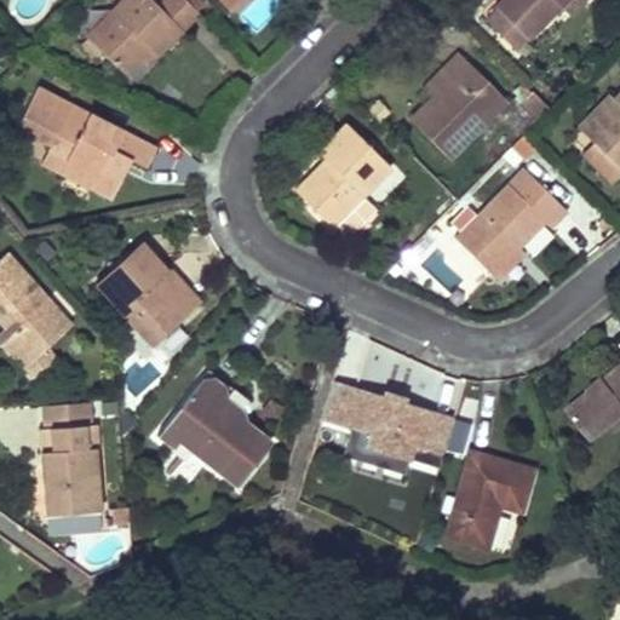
[(161,0),(156,5),(150,0),(121,0),(85,36),(103,56),(124,75),(139,58),(149,50),(155,56),(199,12),(197,11),(185,0),(161,0)]
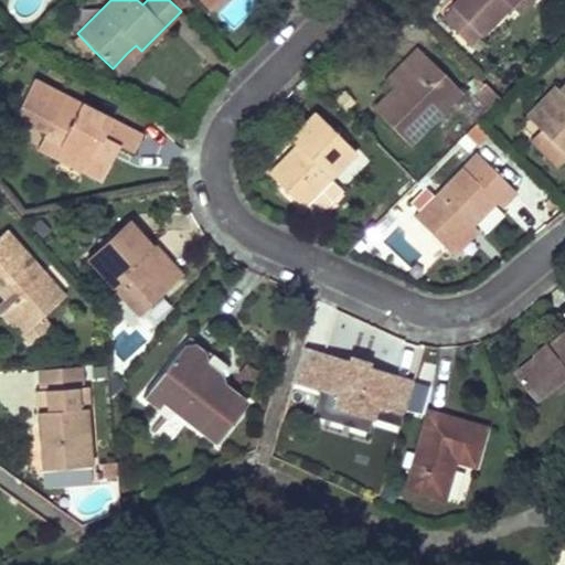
[(169,0),(180,10),(185,4),(180,0),(169,0)]
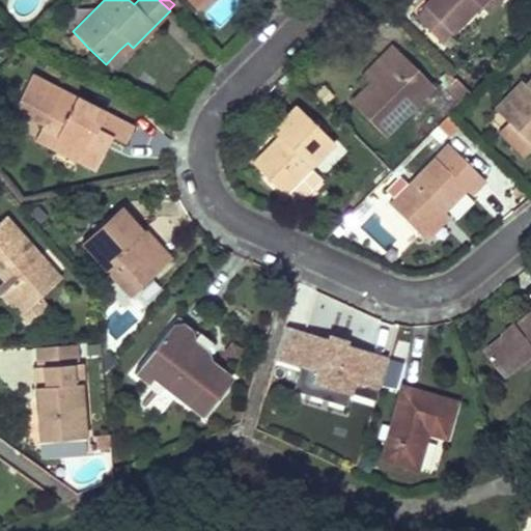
[(453,35),(481,6),(486,0),(428,0),(423,6),(425,7),(438,20),(428,29),(442,43),(451,33),(453,35)]
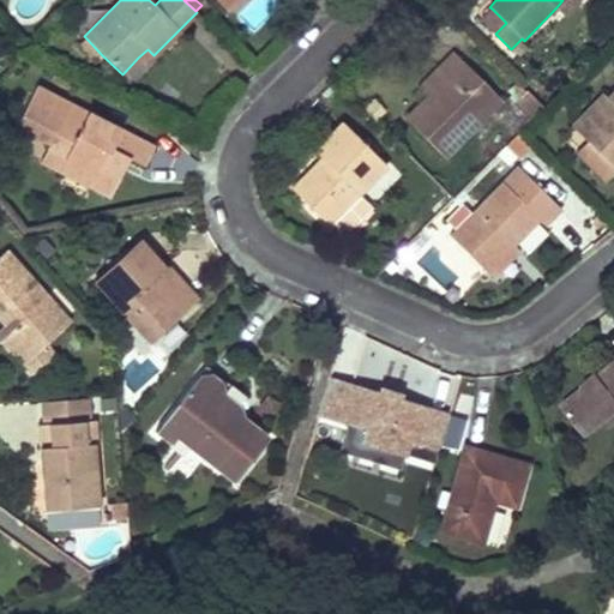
[(578,0),(563,0),(557,7),(564,14),(578,0)]
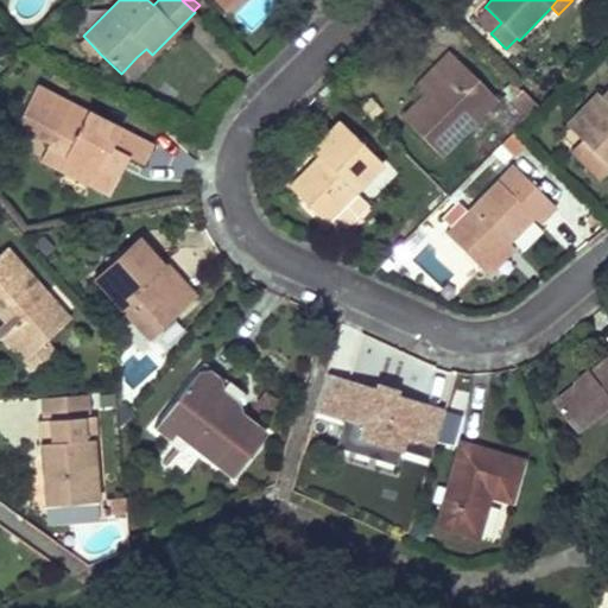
[(491,33),(501,23),(487,8),(476,20),(491,33)]
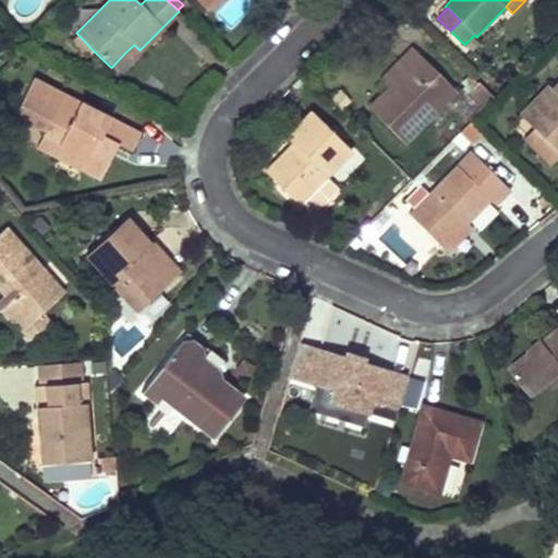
[(93,50),(76,33),(70,39),(87,56),(93,50)]
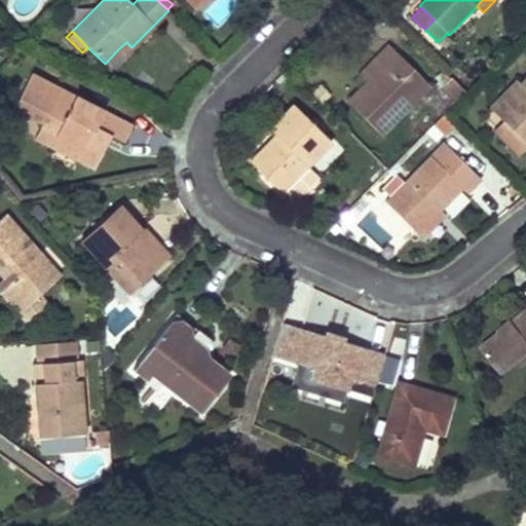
[(132,47),(126,42),(118,49),(124,55),(132,47)]
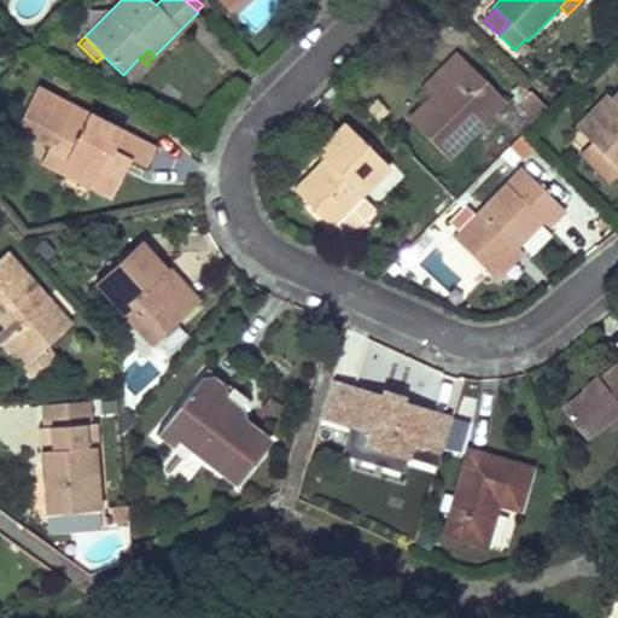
[(408,120),(447,158),(500,104),(477,81),(481,77),(456,53),(442,68),(450,76),(430,97),(408,120)]
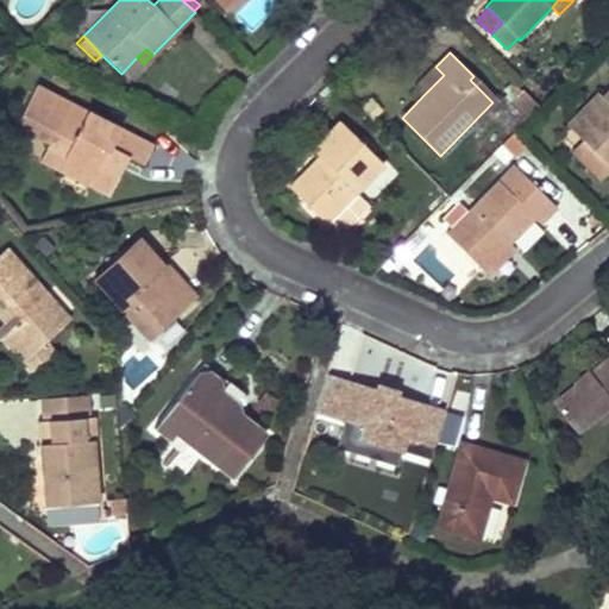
[(424,95),(444,75),(435,67),(415,87),(424,95)]
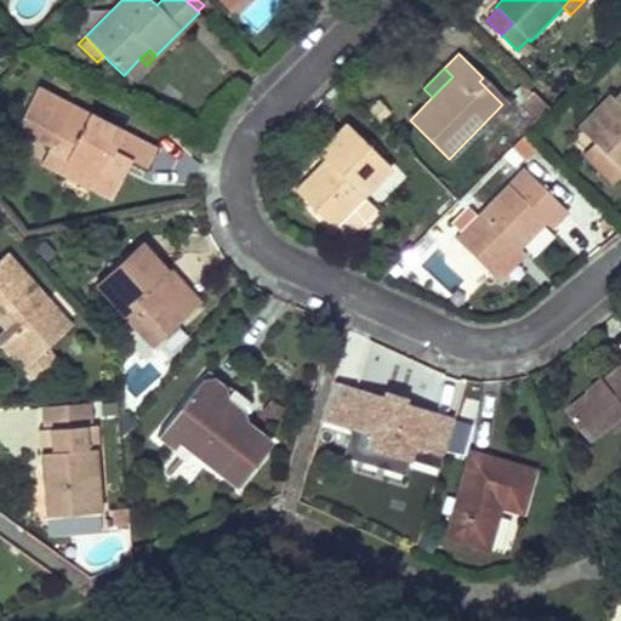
[(483,78),(479,81),(502,104),(506,101),(483,78)]
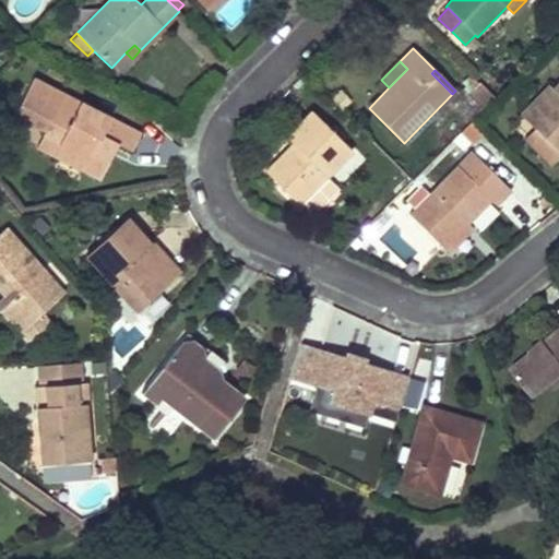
[(82,170),(100,179),(118,144),(131,151),(140,134),(32,80),(14,115),(45,130),(42,137),(87,159),(82,170)]
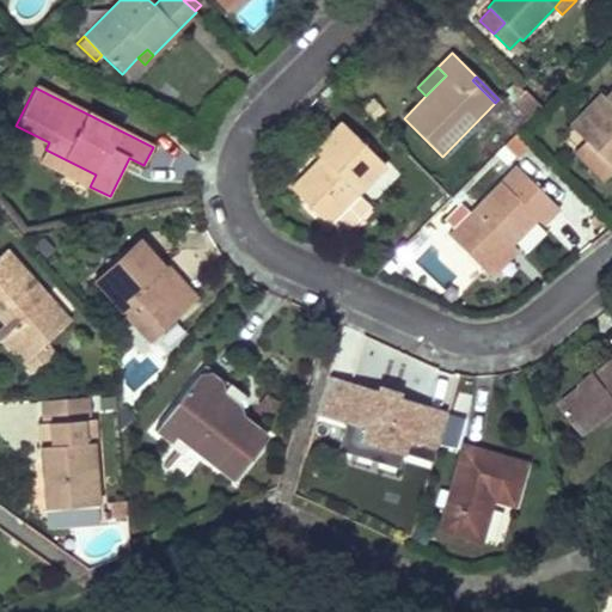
[(531,117),(540,108),(524,90),(514,99),(531,117)]
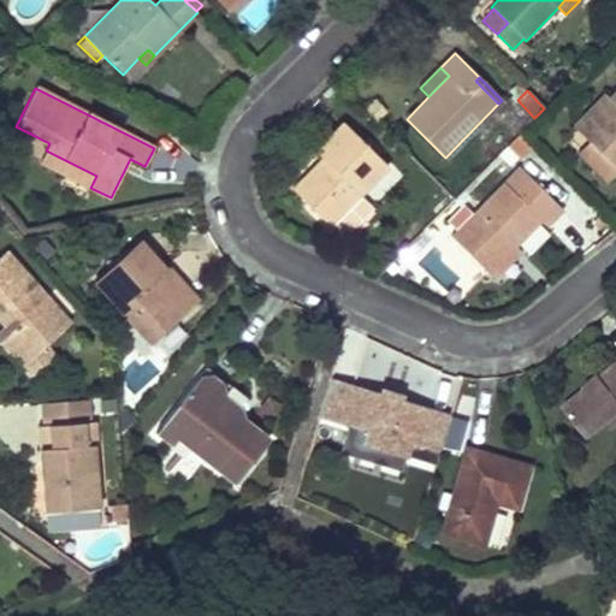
[(615,170),(615,92),(608,100),(611,104),(580,135),(587,142),(615,170)]
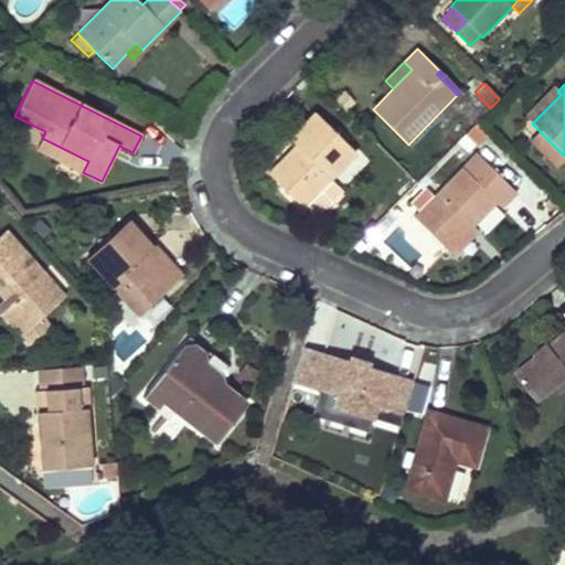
[(532,124),(561,95),(557,92),(554,87),(525,116),(532,124)]
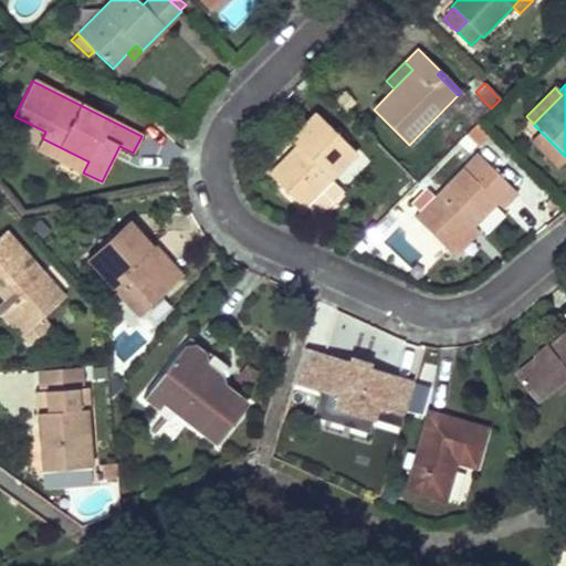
[(354,153),(314,113),(289,139),(293,143),(300,150),(294,156),(290,152),(268,174),(301,207),(354,153)]
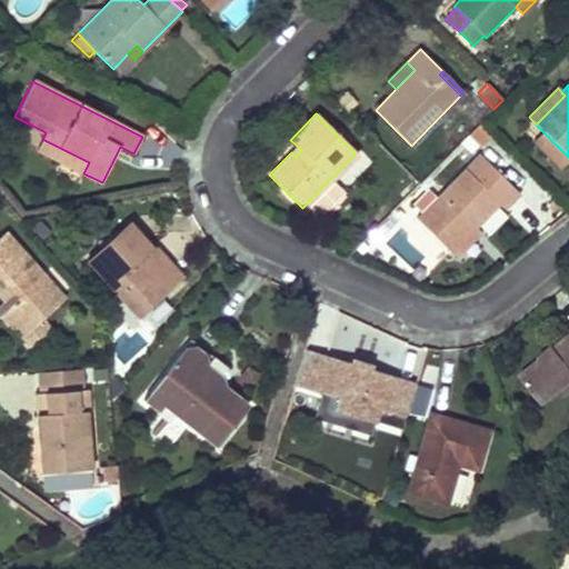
[(490,135),(479,123),(469,133),(480,145),(490,135)]
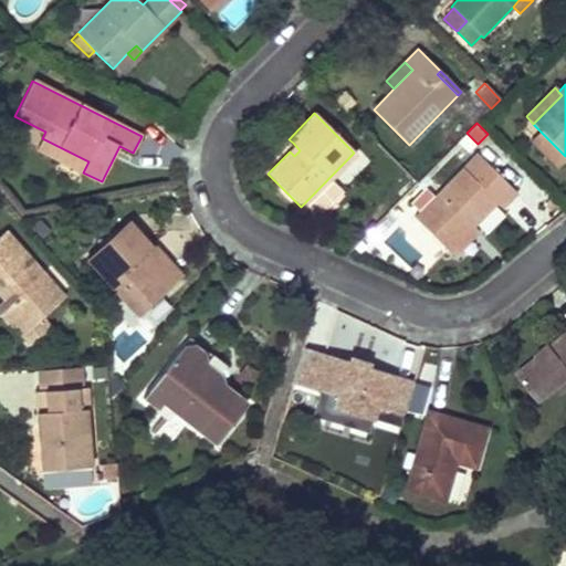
[(557,167),(565,157),(565,156),(540,130),(531,140),(557,167)]
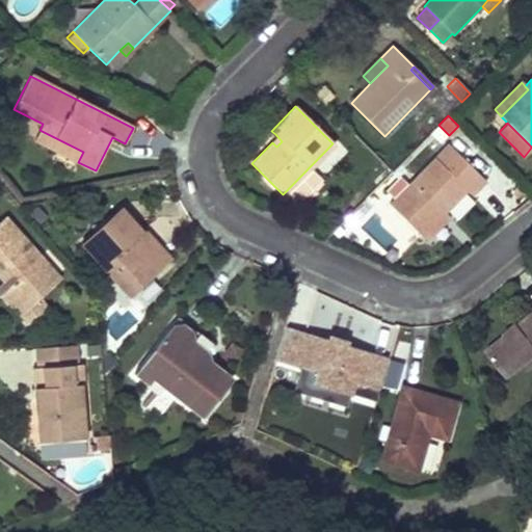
[(78,162),(83,152),(40,130),(34,139),(78,162)]
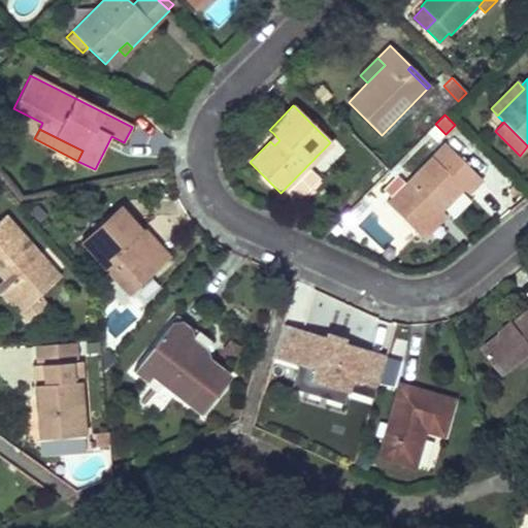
[(481,179),(446,143),(386,203),(417,233),(440,210),(461,189),(466,194),(481,179)]
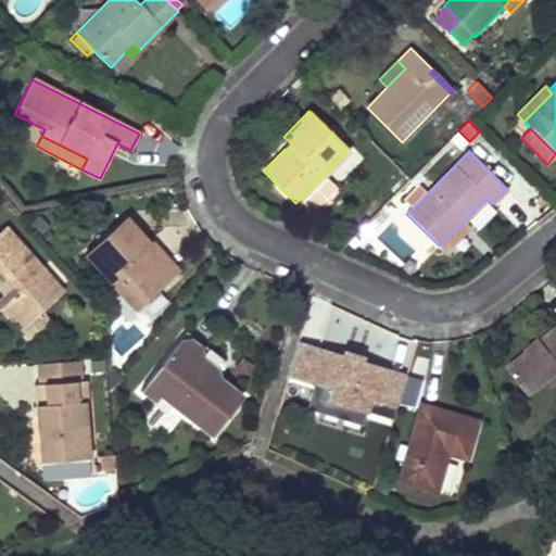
[(124,219),(85,253),(136,311),(172,278),(146,248),(148,245),(124,219)]
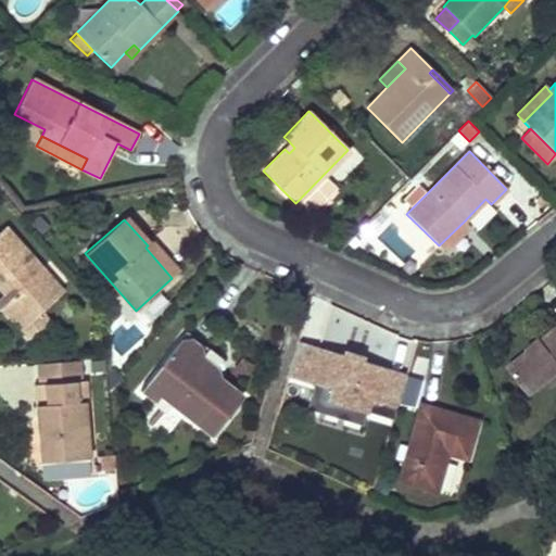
[(464,222),(439,245),(444,251),(469,227),(464,222)]
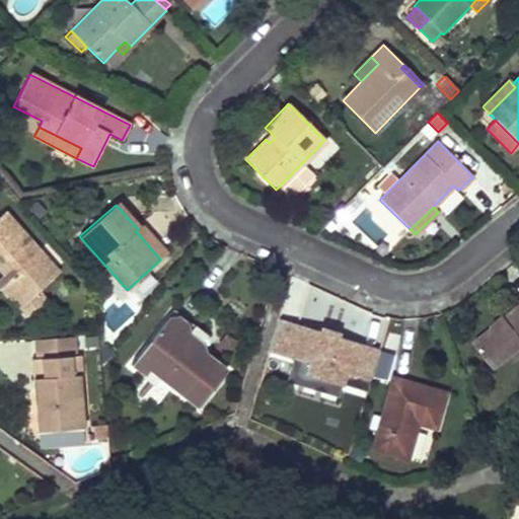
[(58,273),(4,212),(0,215),(0,269),(4,275),(8,278),(6,280),(5,285),(20,301),(25,302),(38,291),(58,273)]
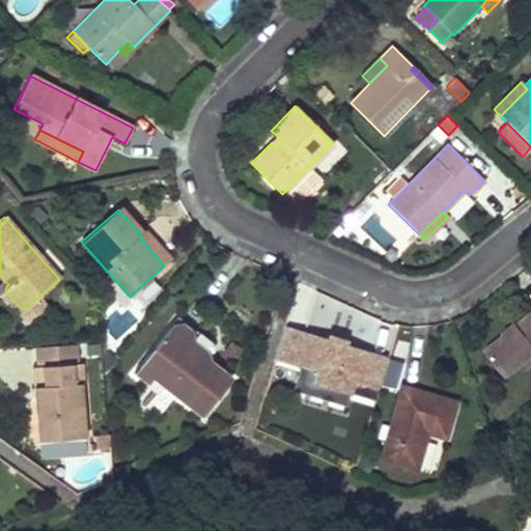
[(139,236),(164,266),(170,259),(145,231),(141,234),(139,236)]
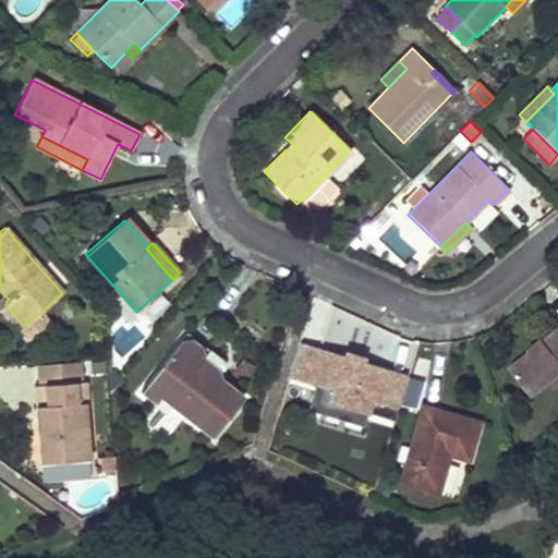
[(160,292),(141,308),(149,319),(169,302),(160,292)]
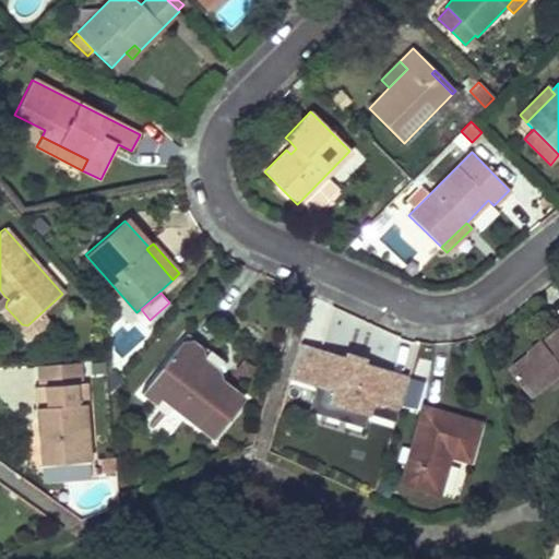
[(9,299),(4,296),(0,299),(0,309),(28,342),(49,324),(40,313),(27,325),(22,324),(6,307),(7,301),(9,299)]
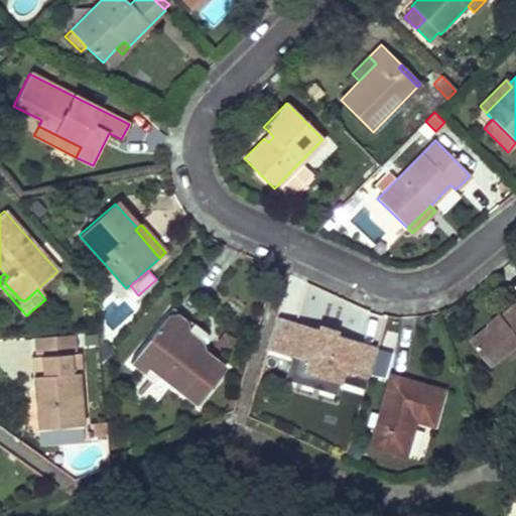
[(508,320),(515,313),(515,302),(502,314),(508,320)]
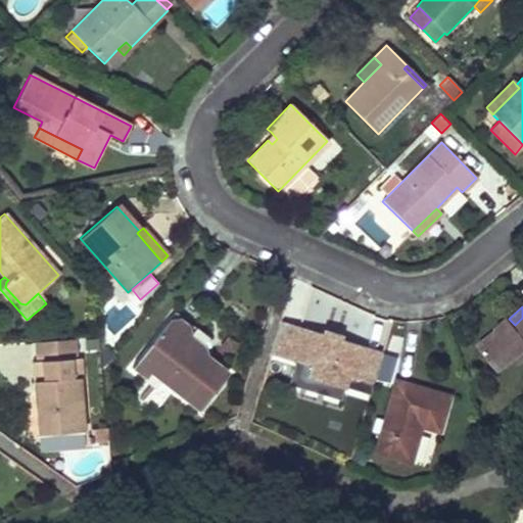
[(170,318),(134,363),(146,372),(197,412),(226,375),(198,353),(204,344),(170,318)]
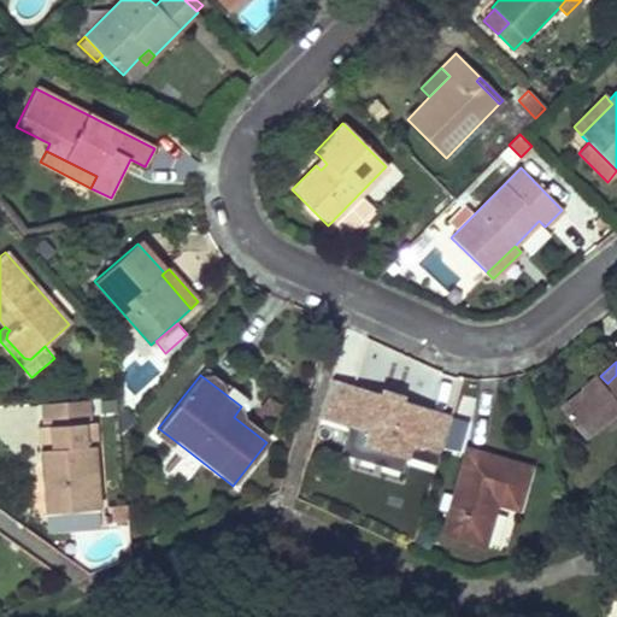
[(616,375),(607,383),(600,376),(586,388),(585,403),(569,415),(588,438),(606,423),(616,413),(616,375)]
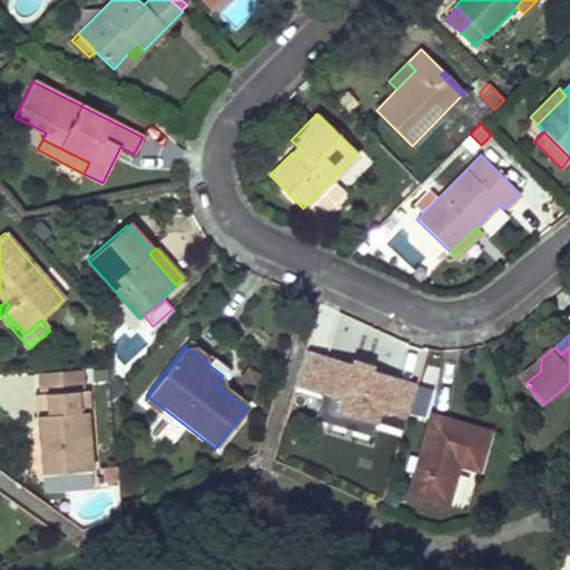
[(406,418),(416,385),(366,371),(353,366),(325,357),(315,391),(323,393),(337,397),(334,410),(359,418),(374,422),(379,409),(406,418)]
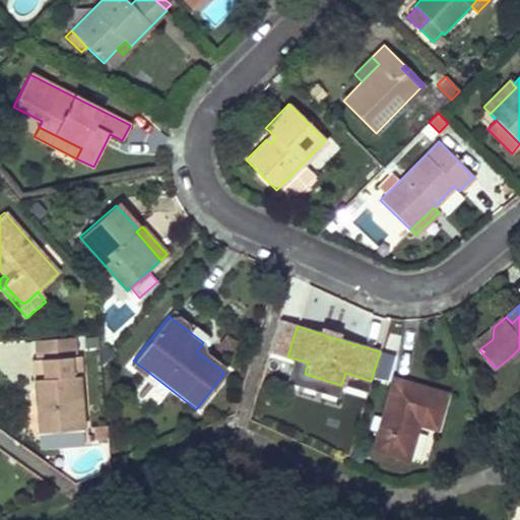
[(479,349),(493,339),(494,327),(474,343),(479,349)]
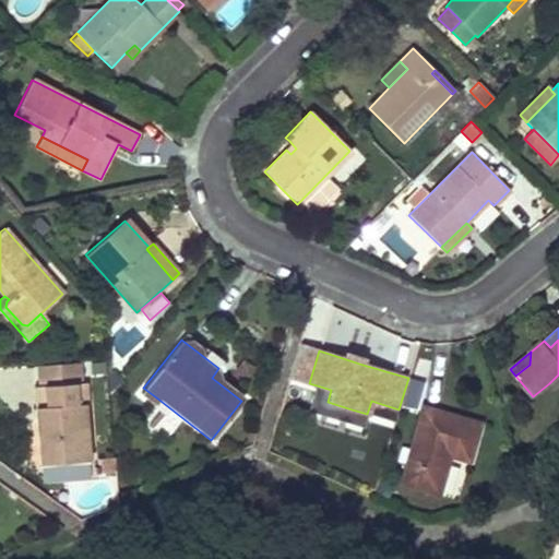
[(346,359),(359,364),(361,357),(348,353),(346,359)]
